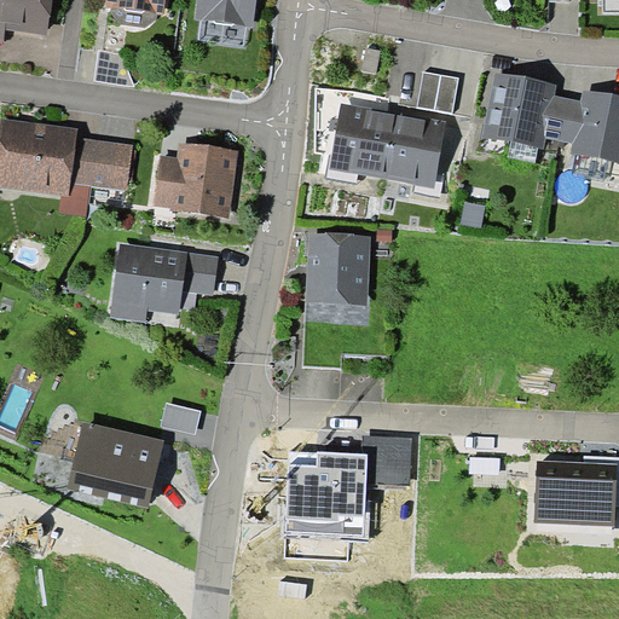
[(0,0),(0,40),(4,41),(6,29),(47,34),(51,0),(0,0)]
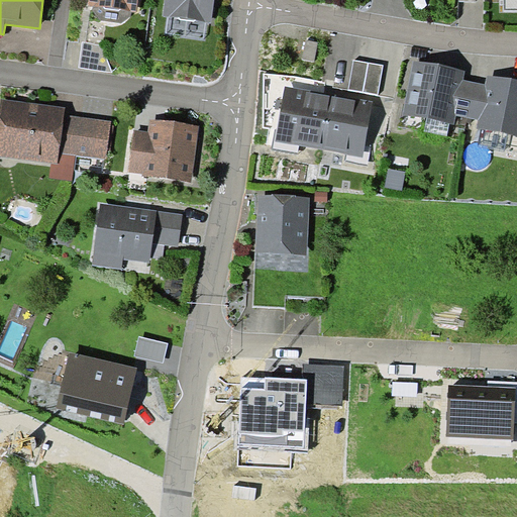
[(88,0),(88,5),(137,12),(138,0),(88,0)]
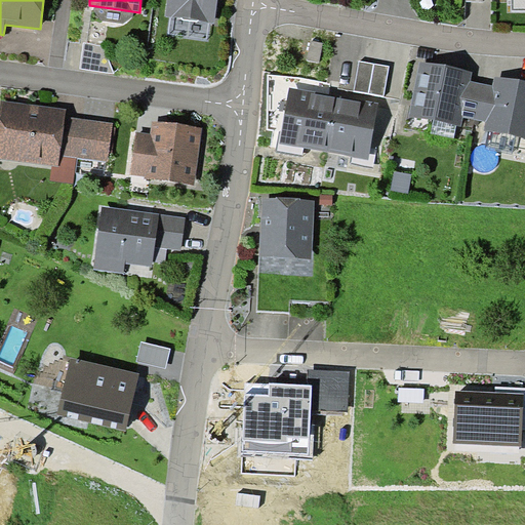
[(167,0),(165,15),(214,23),(217,0),(167,0)]
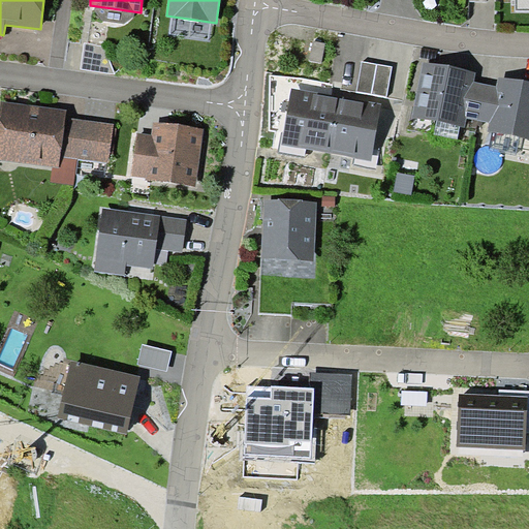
[(528,0),(515,0),(516,9),(528,9),(528,0)]
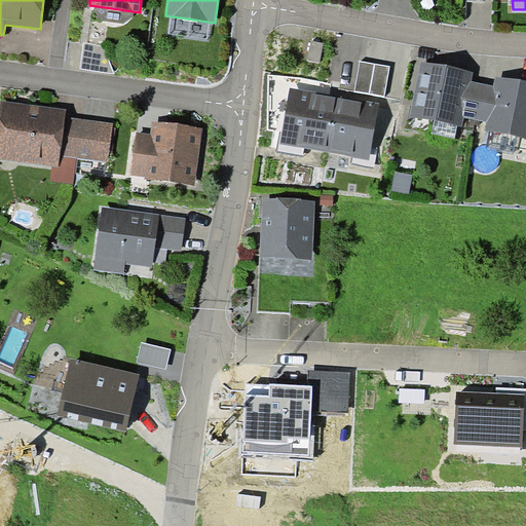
[(324,42),(311,40),(307,60),(320,62),(324,42)]
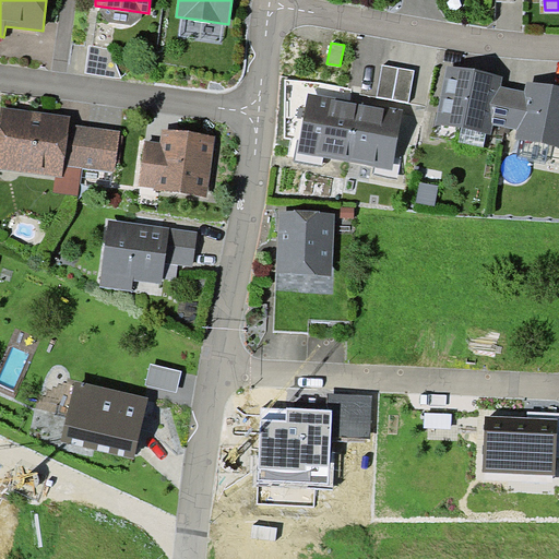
[(415,71),(383,64),(378,97),(408,103),(415,71)]
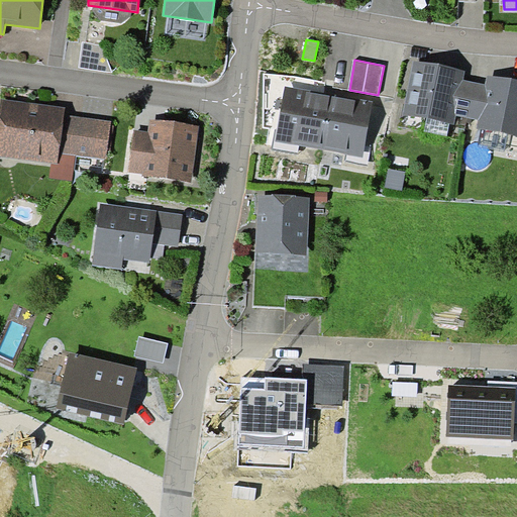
[(456,115),(468,117),(475,81),(463,79),(464,71),(413,61),(402,114),(454,124),(456,115)]
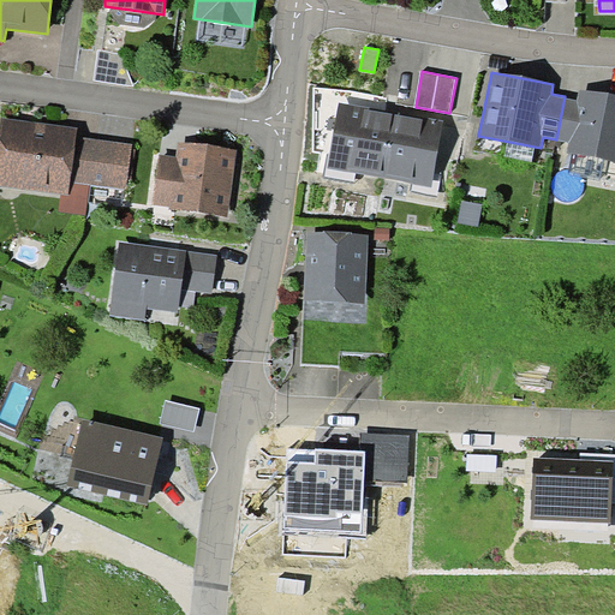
[(578,100),(565,96),(556,139),(569,142),(567,153),(614,162),(614,96),(580,90),(578,100)]
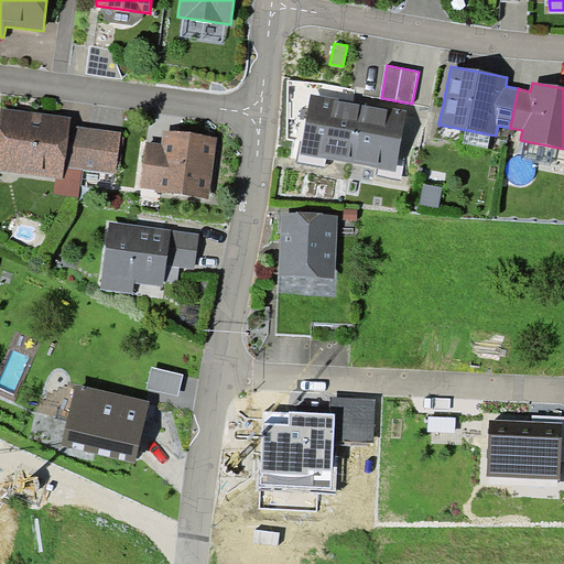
[(301,154),(349,163),(360,102),(312,94),(301,154)]
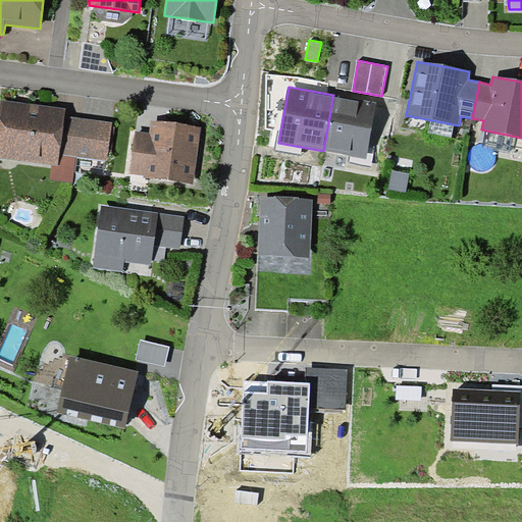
[(376,103),(333,95),(323,151),(366,159),(376,103)]
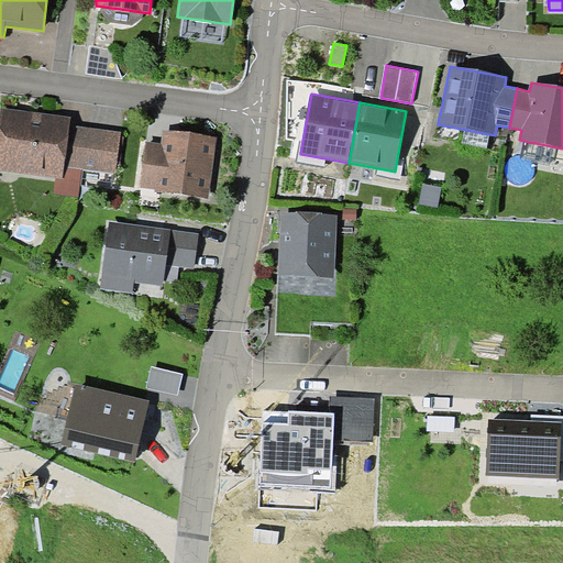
[(1,108),(0,118),(0,169),(56,176),(64,177),(65,166),(69,124),(70,117),(1,108)]
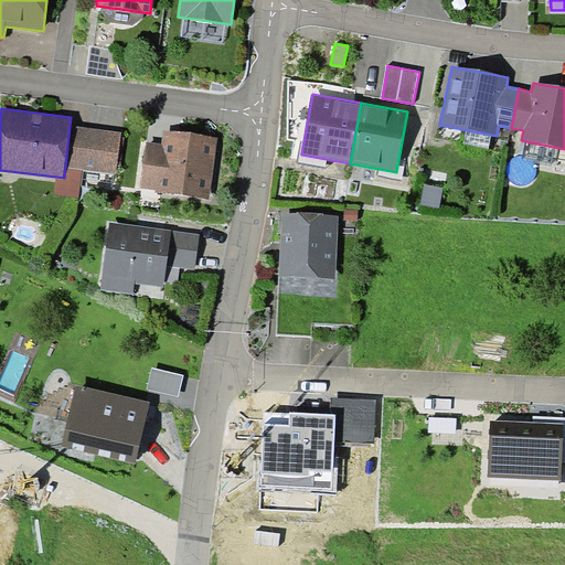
[(70,125),(65,167),(83,169),(116,173),(117,163),(121,164),(125,137),(120,136),(121,131),(70,125)]
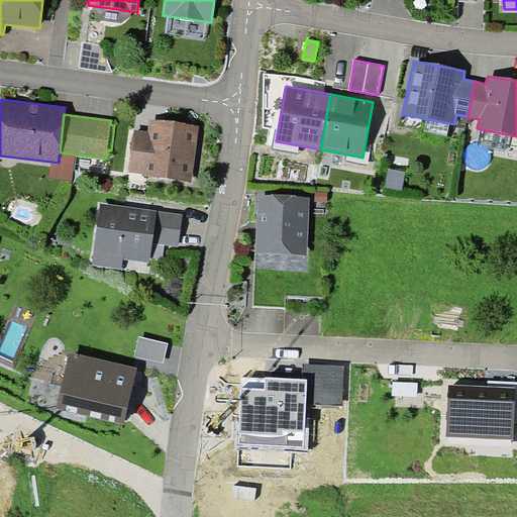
[(133,128),(127,173),(192,182),(200,125),(149,118),(147,130),(133,128)]
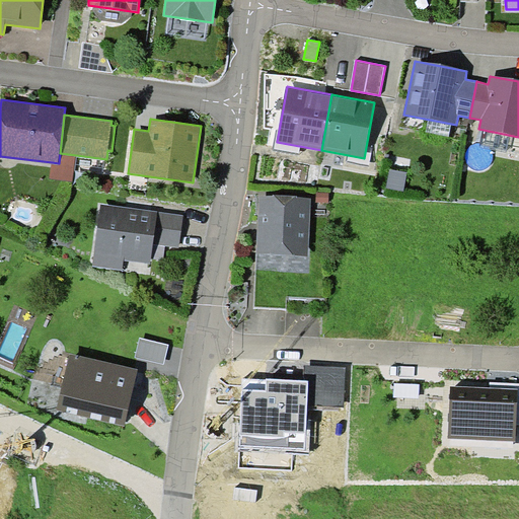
[(73,180),(76,155),(60,153),(59,163),(52,162),(50,177),(73,180)]
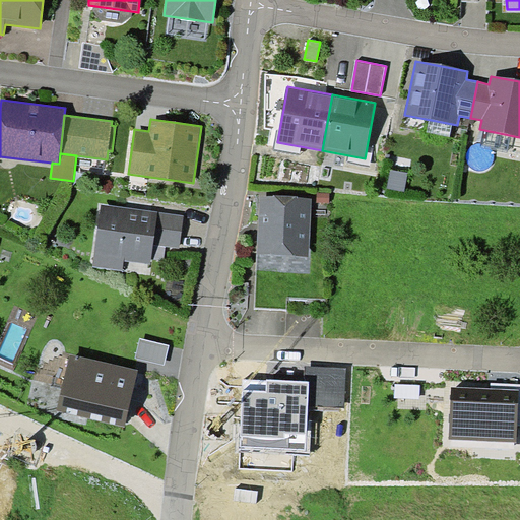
[(330,193),(317,192),(317,202),(329,203),(330,193)]
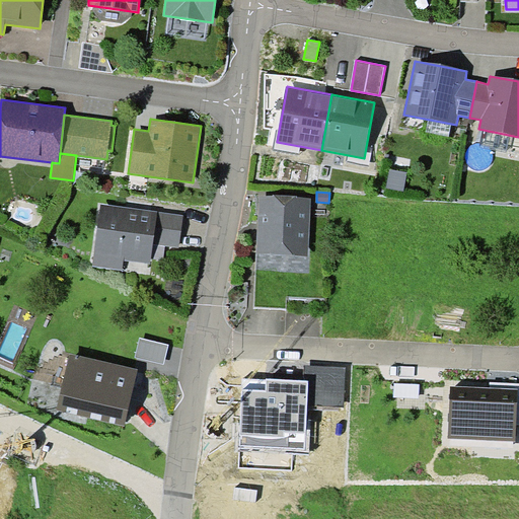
[(311,198),(297,198),(297,196),(273,195),(273,197),(258,196),(256,253),(308,255),(311,198)]
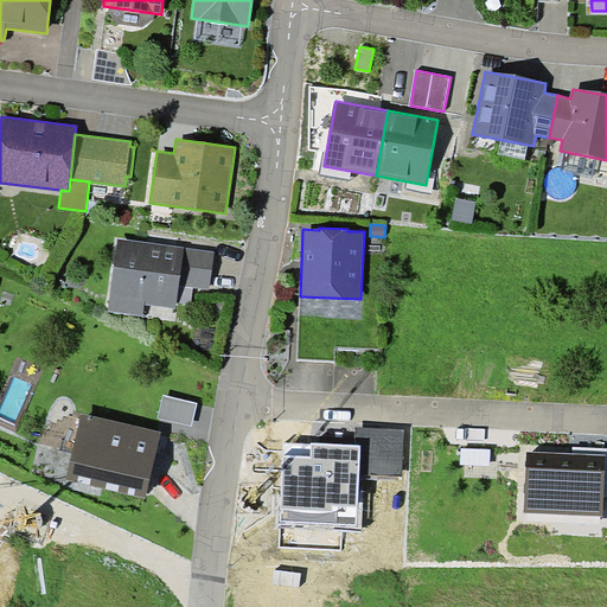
[(216,251),(119,237),(108,311),(142,315),(145,304),(177,308),(179,286),(210,289),(216,251)]
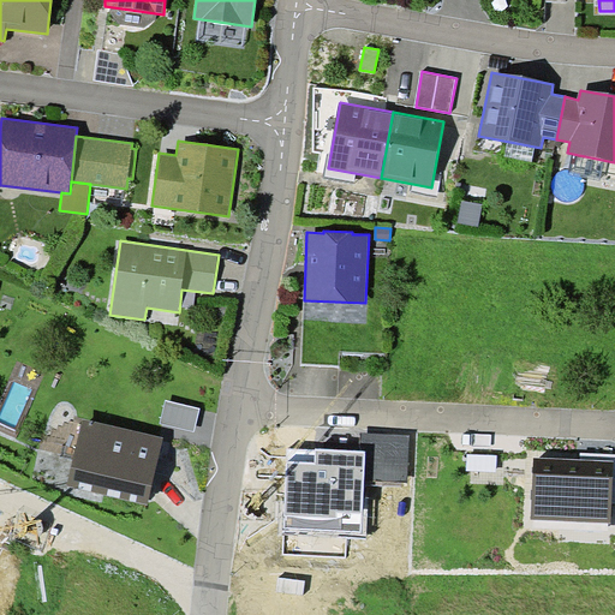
[(199,407),(166,399),(161,423),(195,431),(199,407)]
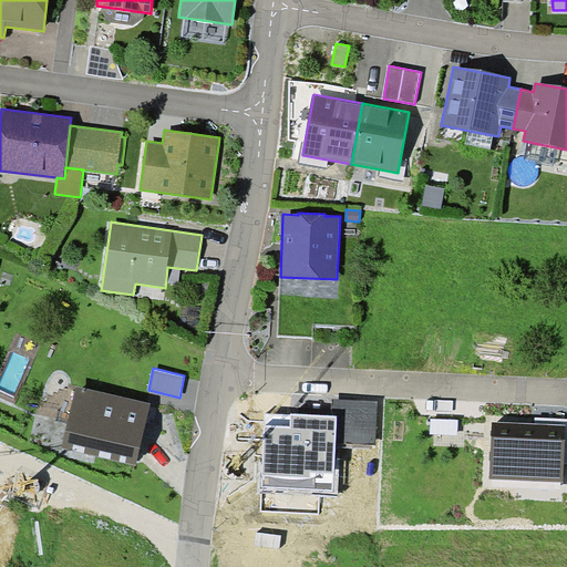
[(62,446),(136,464),(151,403),(76,385),(62,446)]
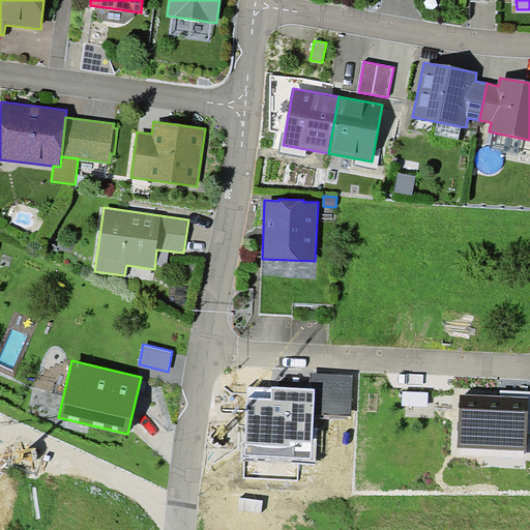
[(311,373),(310,388),(316,388),(314,413),(351,415),(353,376),(311,373)]
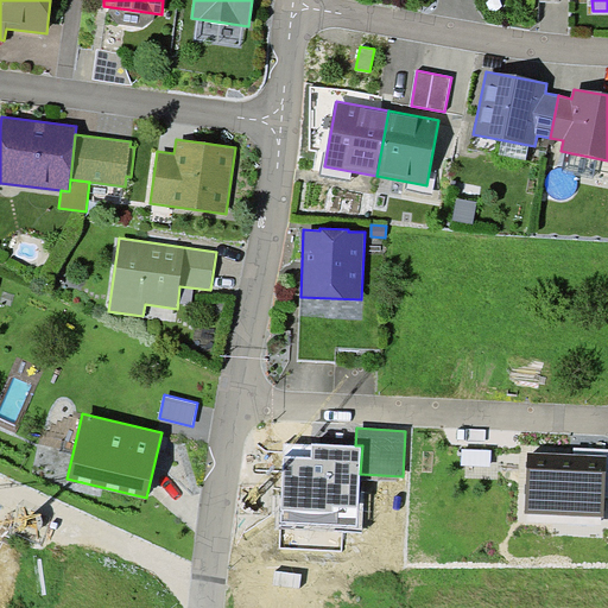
[(311,445),(284,443),(280,524),(358,527),(360,474),(362,445),(355,445),(311,443),(311,445)]
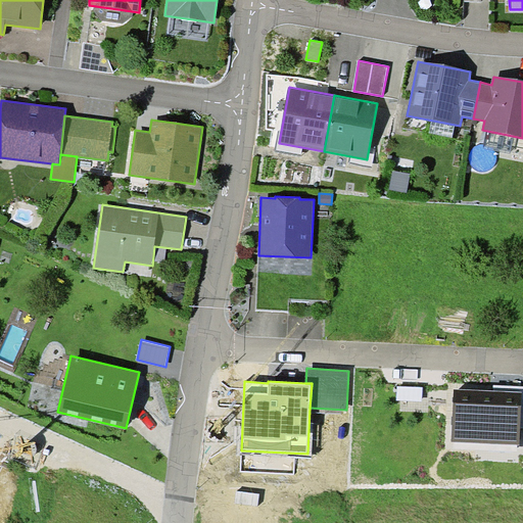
[(522,386),(494,385),(493,391),(522,392),(520,427),(522,427),(522,386)]
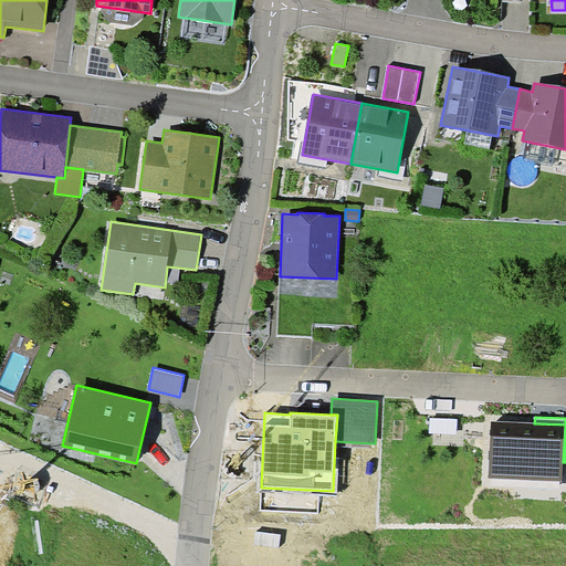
[(534,423),(491,421),(489,478),(563,481),(563,462),(565,425),(534,423)]
